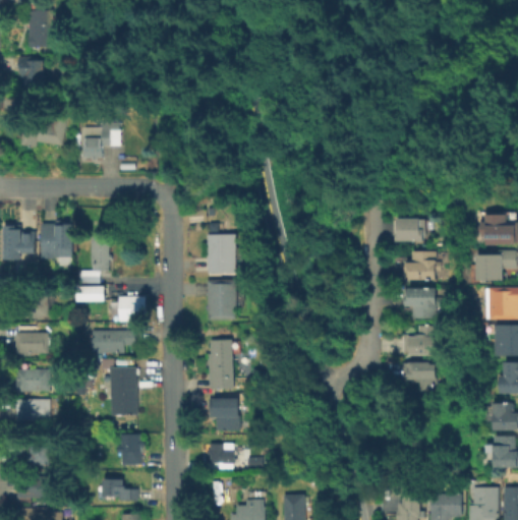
[(45,4),(45,11),(53,10),(54,48),(30,48),(29,11),(31,11),(31,4),(45,4)]
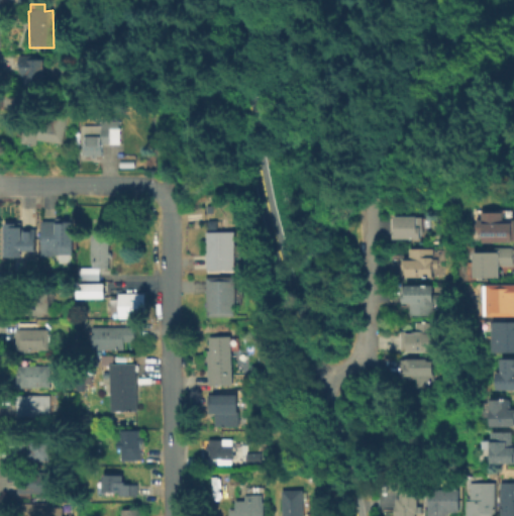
[(14,56),(31,57),(31,61),(38,61),(38,80),(29,80),(29,85),(16,84),(16,70),(13,70),(14,56)]
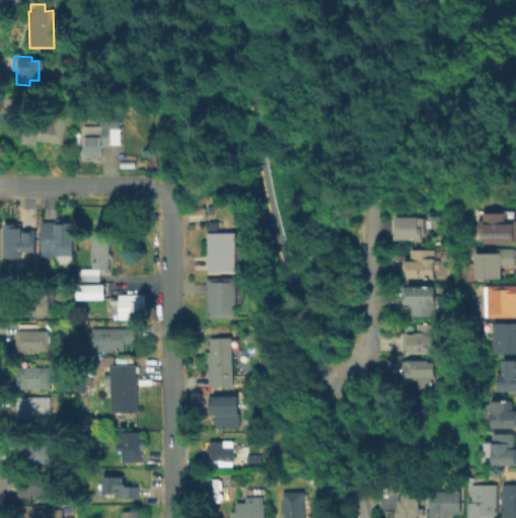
[(37,93),(37,114),(12,115),(12,93),(37,93)]
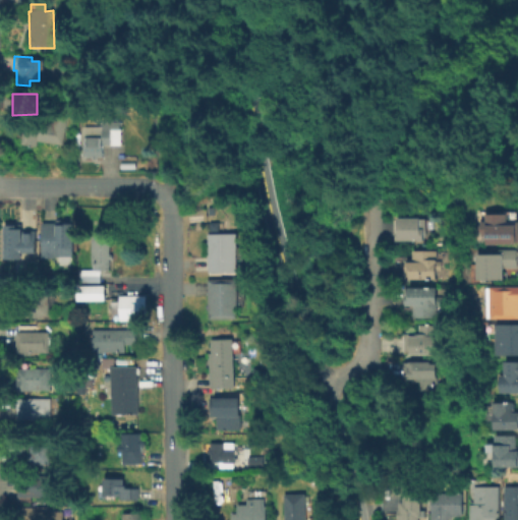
[(66,116),(61,145),(70,146),(69,151),(57,149),(58,146),(36,142),(35,148),(18,146),(21,127),(25,128),(26,122),(44,125),(45,122),(52,123),(53,113),(66,116)]
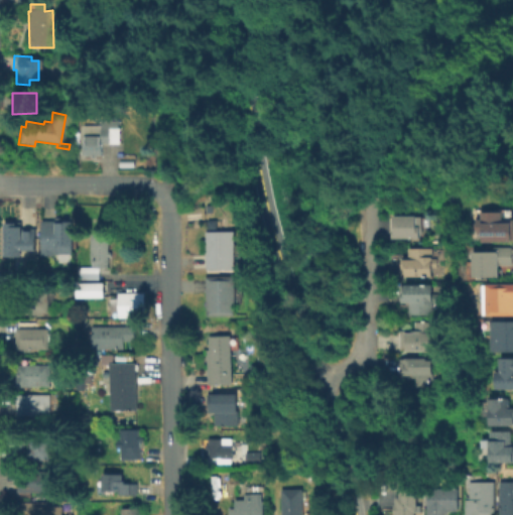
[(117,121),(117,127),(118,127),(118,144),(108,144),(108,143),(100,143),(100,157),(82,157),(82,126),(99,126),(99,121),(117,121)]
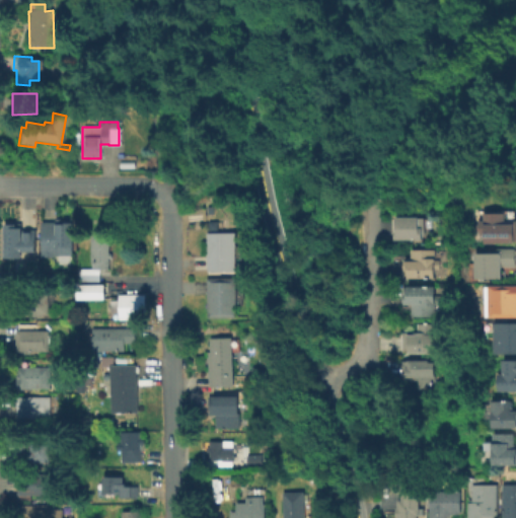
[(506,211),(506,222),(515,222),(515,241),(487,241),(486,232),(482,232),(482,219),(486,219),(485,212),(506,211)]
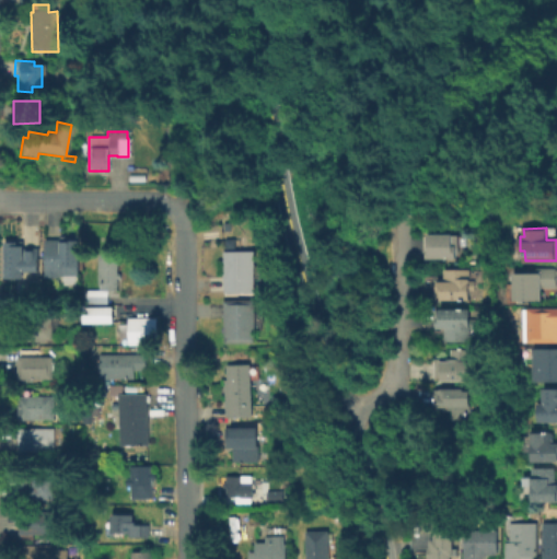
[(459,237),(460,247),(454,247),(455,260),(424,259),(425,234),(459,237)]
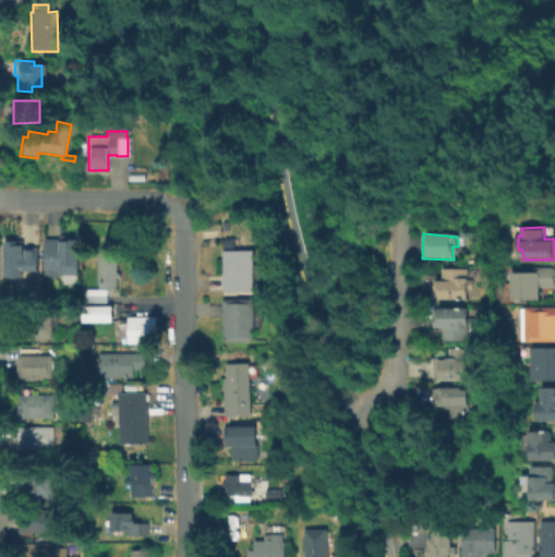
[(74,239),(75,276),(41,276),(41,239),(57,239),(57,235),(60,235),(60,239),(74,239)]
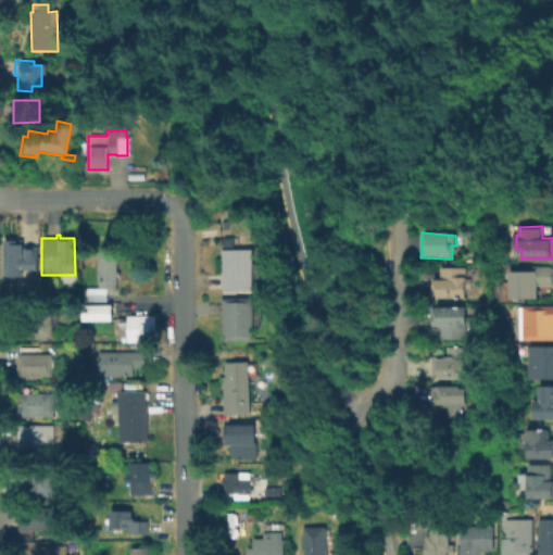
[(35,269),(20,269),(20,276),(2,276),(1,240),(20,240),(20,247),(35,247),(35,269)]
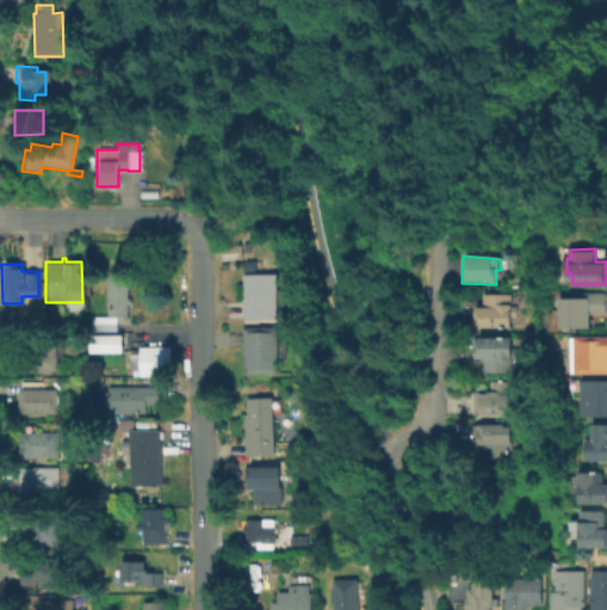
[(277,273),(278,320),(245,320),(243,275),(277,273)]
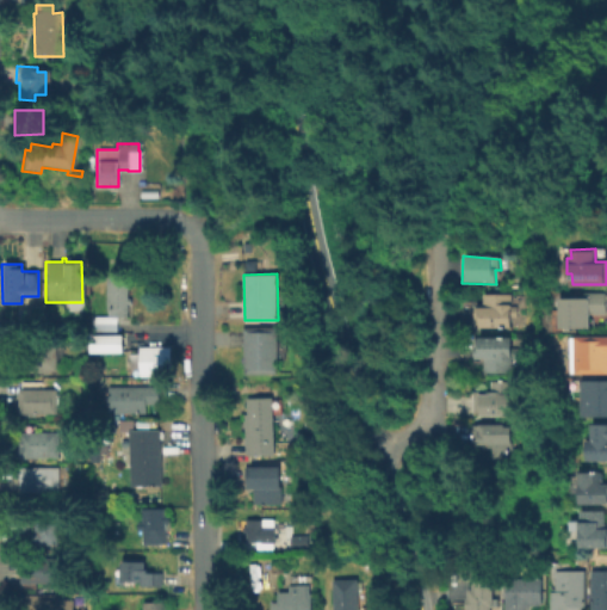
[(121,319),(119,334),(100,334),(100,319),(107,319),(107,279),(131,279),(129,318),(121,319)]
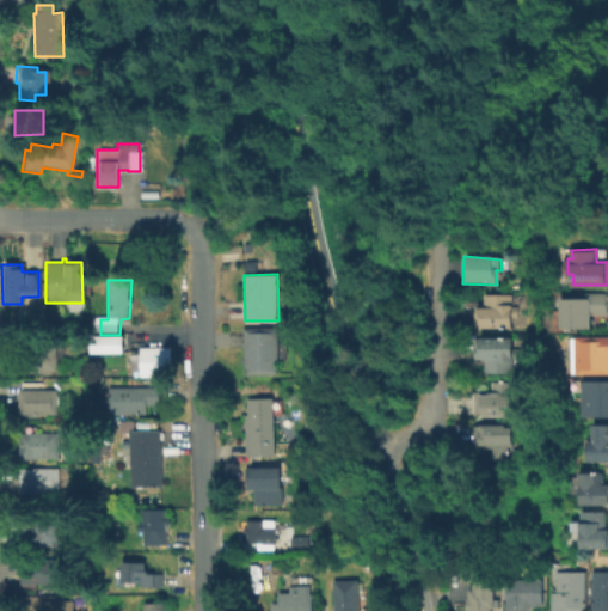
[(513,294),(513,307),(517,307),(517,318),(511,318),(511,329),(473,329),(473,309),(477,307),(484,307),(484,294),(513,294)]
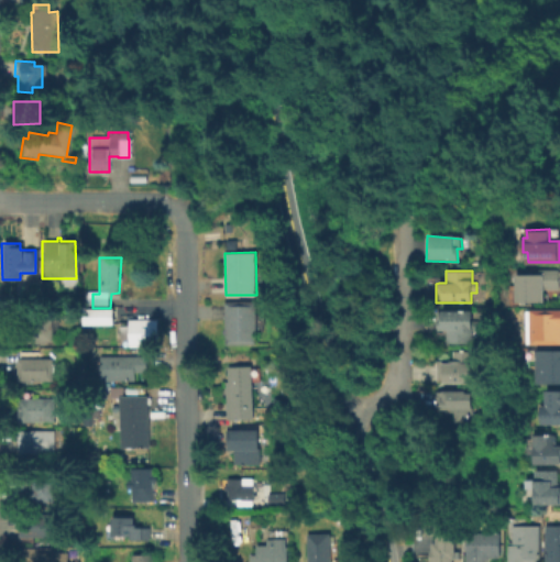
[(559,272),(559,293),(544,293),(544,305),(514,305),(513,276),(539,275),(539,272),(559,272)]
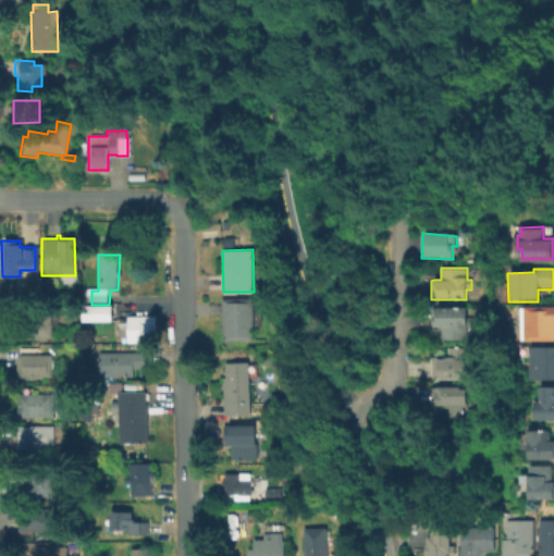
[(253,298),(254,342),(223,342),(222,298),(253,298)]
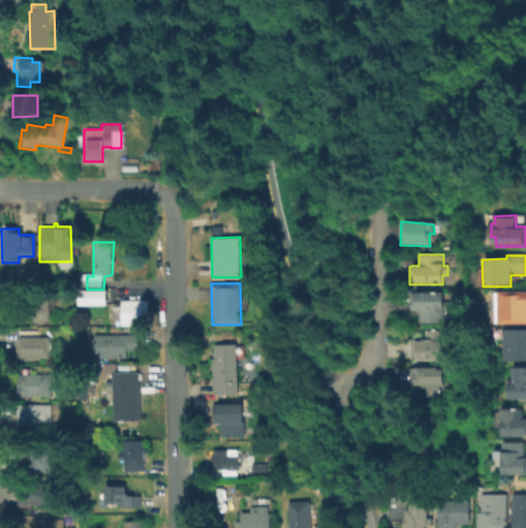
[(111,290),(110,306),(80,306),(80,290),(111,290)]
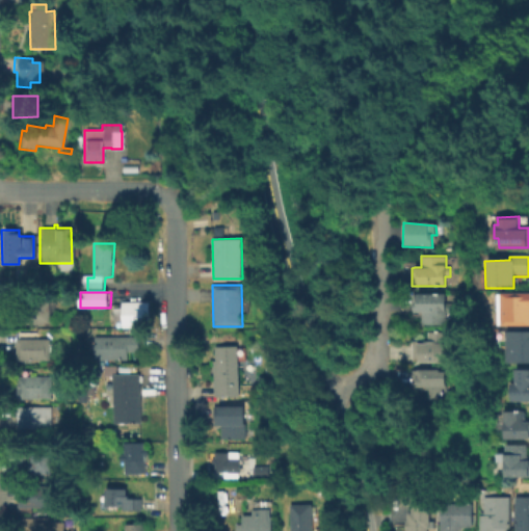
[(528,293),(528,325),(506,325),(506,293),(528,293)]
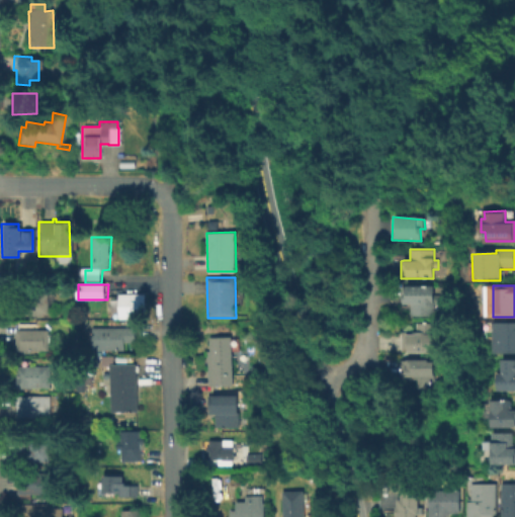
[(432,307),(432,317),(409,317),(409,305),(399,305),(399,287),(405,287),(432,286),(432,307)]
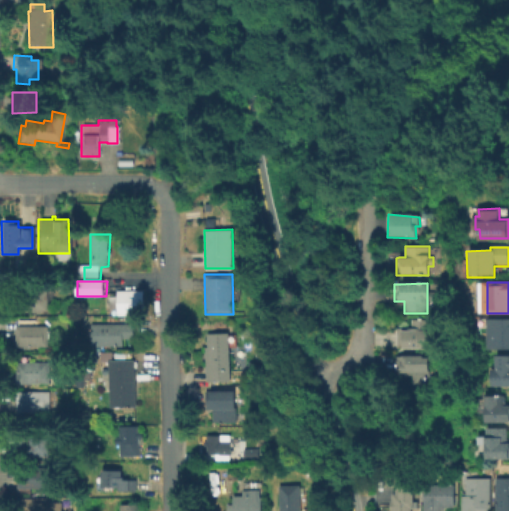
[(48,290),(48,311),(16,311),(16,290),(48,290)]
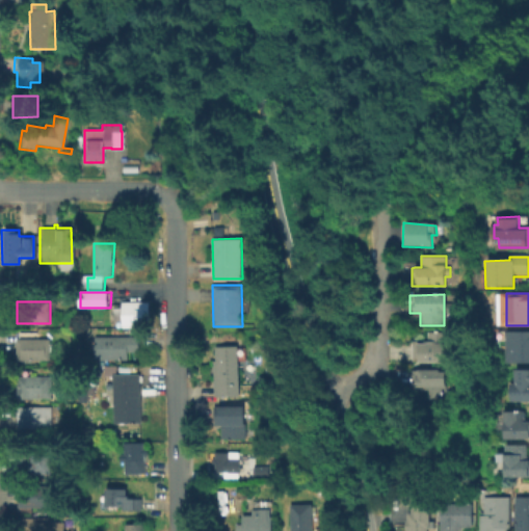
[(151,303),(151,327),(123,327),(123,304),(151,303)]
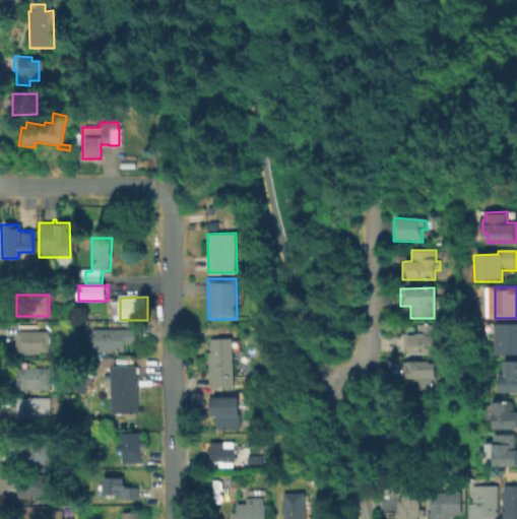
[(516,354),(501,354),(501,323),(516,323),(516,354)]
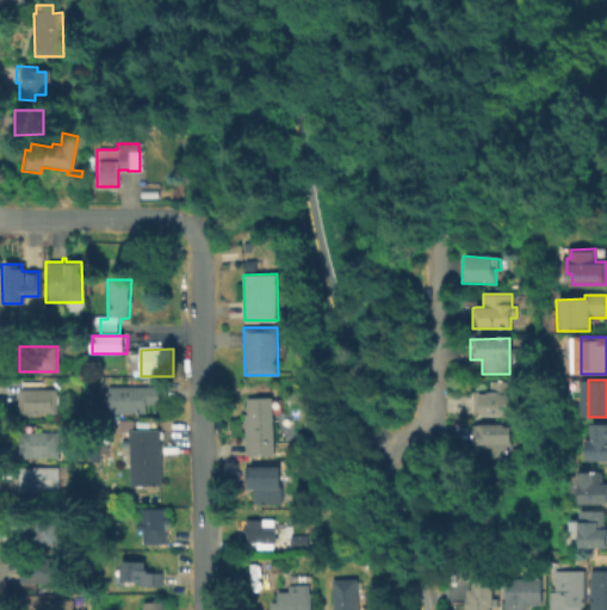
[(502,381),(503,416),(466,414),(465,392),(484,390),(484,381),(502,381)]
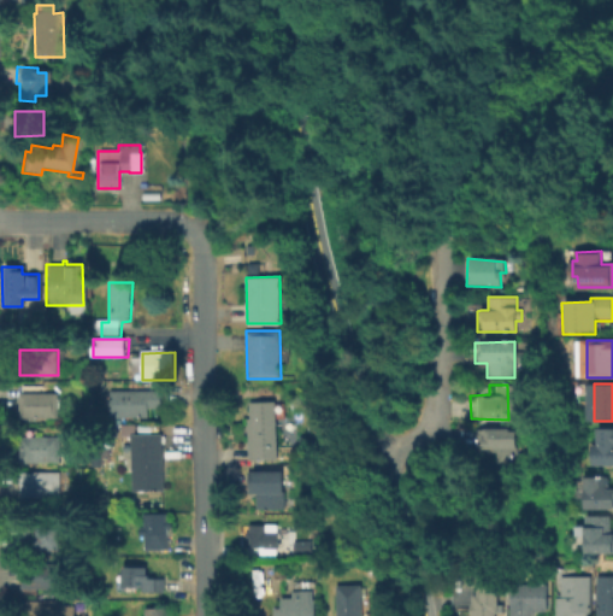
[(59,393),(59,417),(21,418),(21,393),(23,393),(23,387),(46,386),(46,393),(59,393)]
